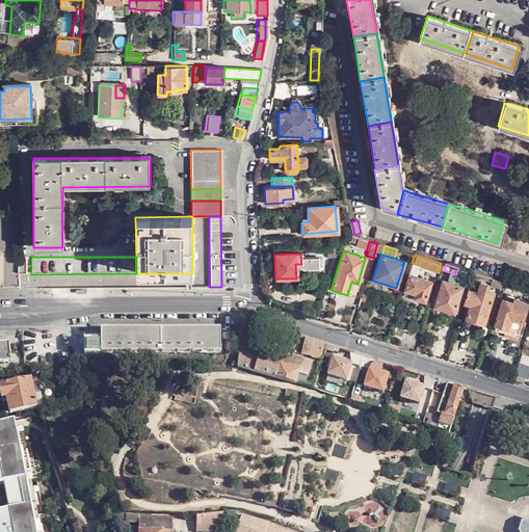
[(417,269),(411,267),(408,274),(415,277),(417,269)]
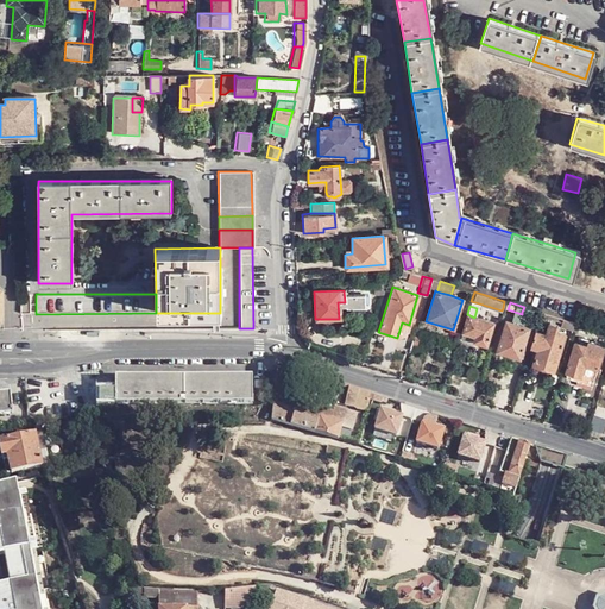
[(543,313),(539,312),(533,331),(535,332),(537,332),(543,313)]
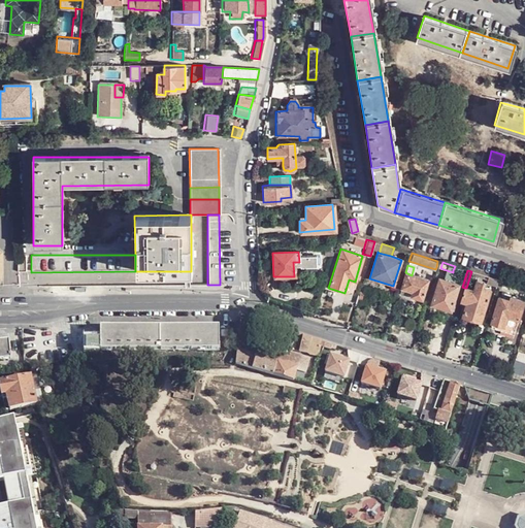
[(427,279),(412,275),(405,272),(398,291),(421,299),(427,279)]
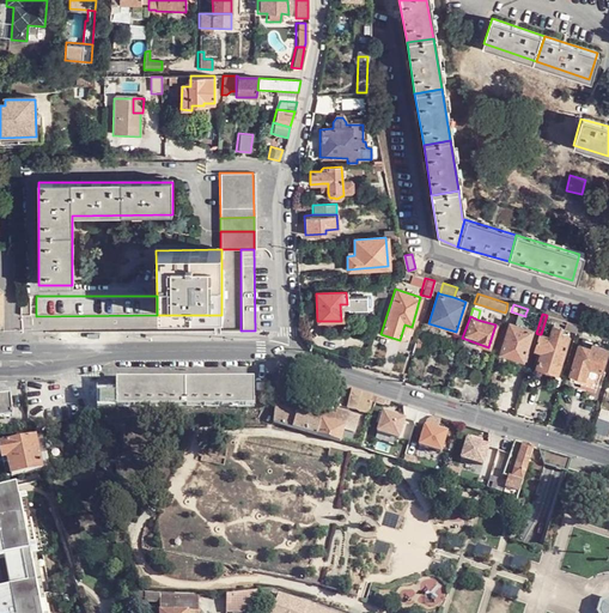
[(530,331),(507,323),(499,352),(509,356),(511,350),(523,353),(530,331)]
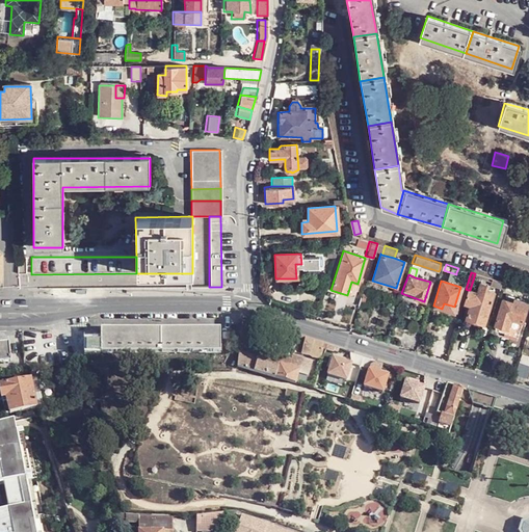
[(470,290),(468,290),(464,303),(469,306),(466,318),(475,321),(477,316),(484,318),(493,291),(484,289),(486,285),(479,282),(475,292),(470,290)]
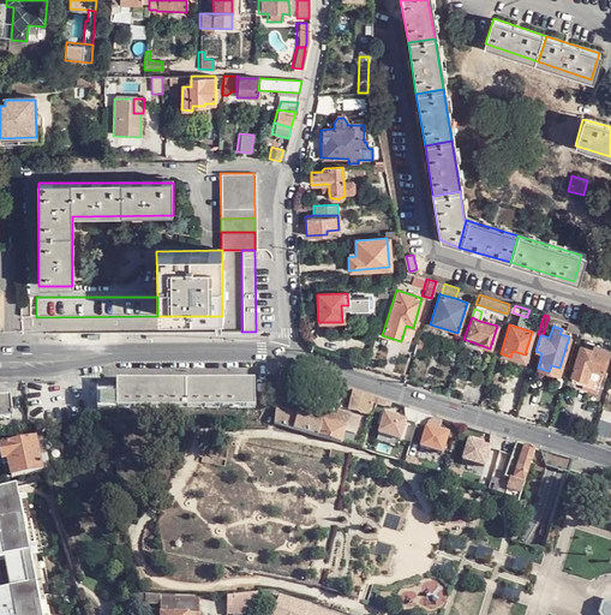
[(594,345),(581,341),(571,370),(573,371),(573,375),(574,376),(574,377),(599,384),(610,346),(595,341),(594,345)]
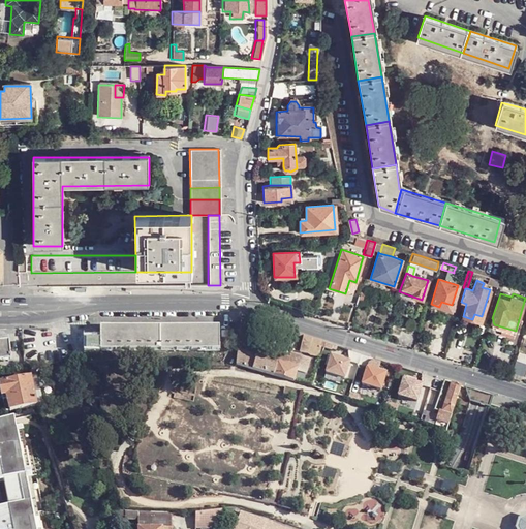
[(250,321),(238,317),(237,329),(248,331),(250,321)]
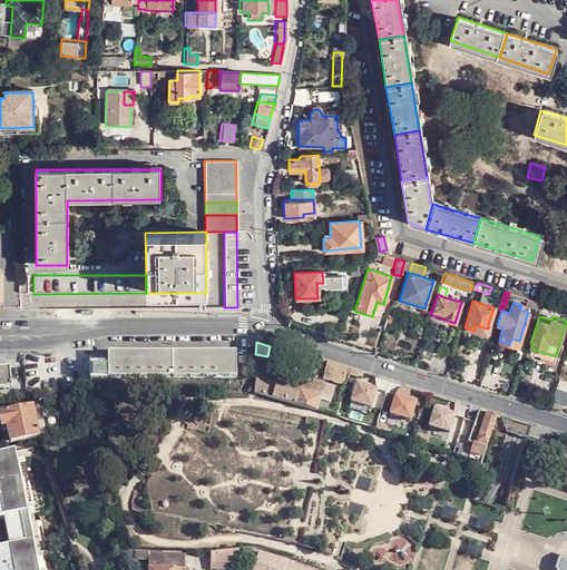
[(235,379),(236,353),(108,354),(108,380),(235,379)]
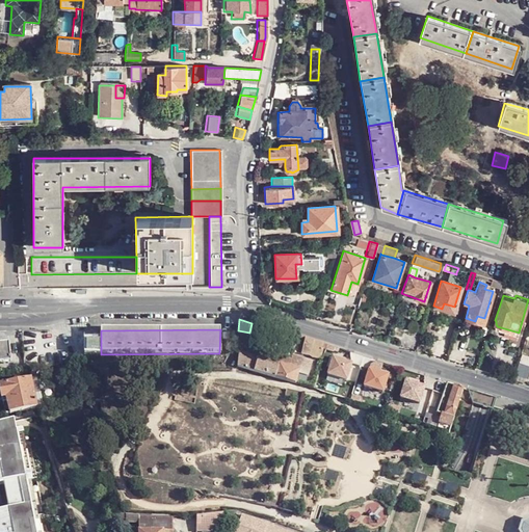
[(320,345),(303,340),(298,354),(307,357),(309,351),(317,354),(320,345)]
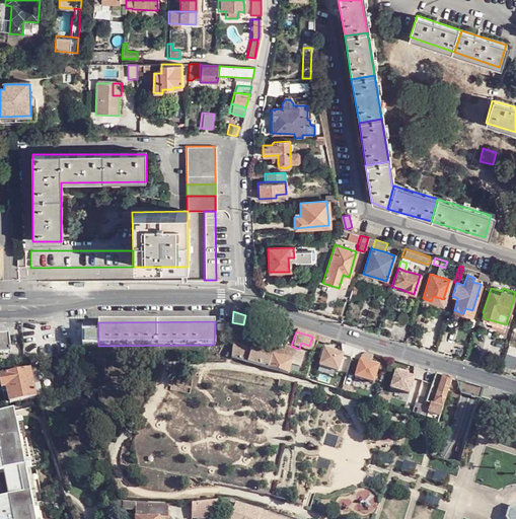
[(0,355),(10,354),(8,335),(0,336),(0,355)]
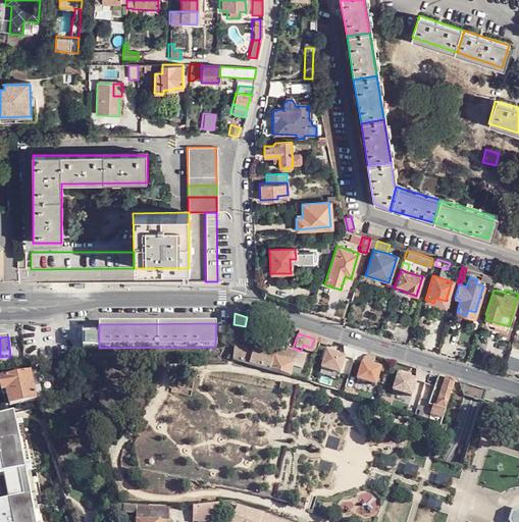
[(231,346),(230,358),(268,370),(273,352),(268,350),(267,357),(251,352),(244,350),(244,348),(231,346)]
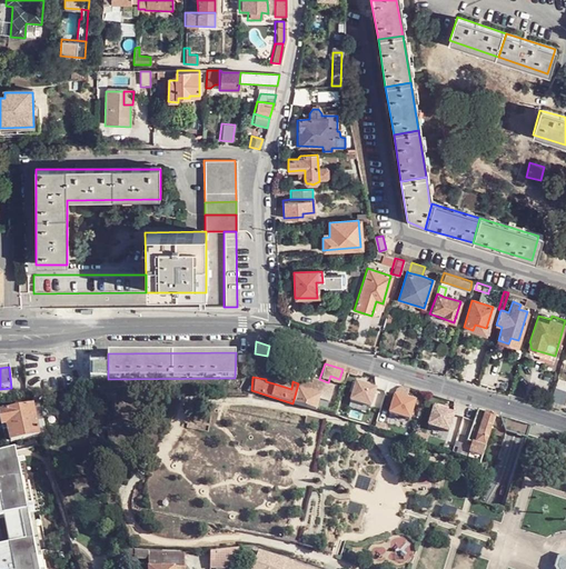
[(291,389),(293,381),(276,377),(274,383),(291,389)]
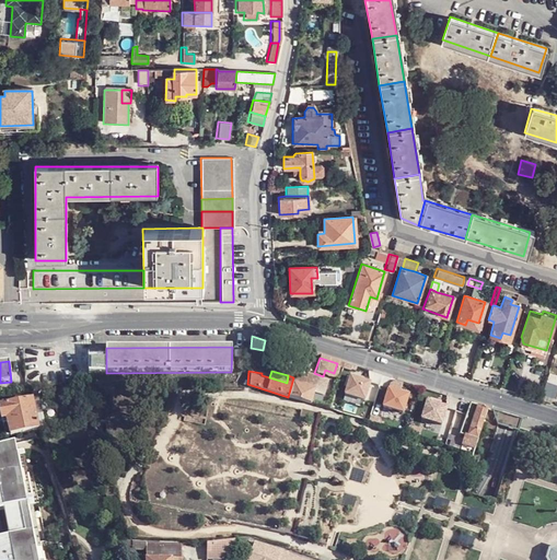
[(338,391),(362,397),(368,377),(343,371),(338,391)]
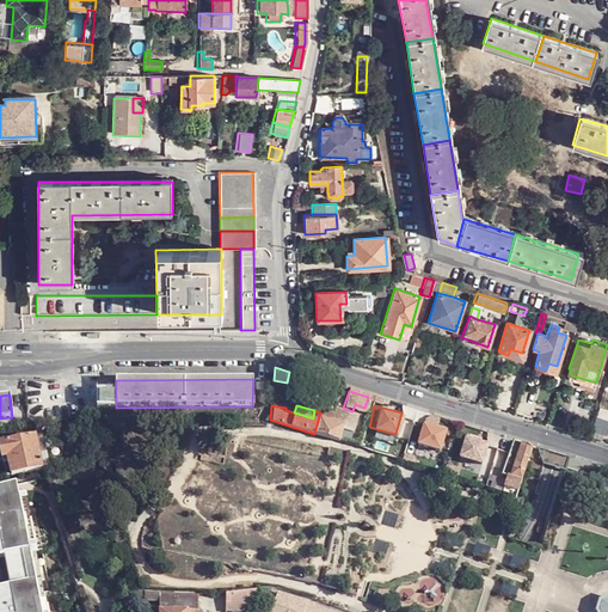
[(314,434),(337,441),(341,429),(350,433),(355,417),(335,410),(333,416),(327,414),(320,411),(320,412),(314,434)]
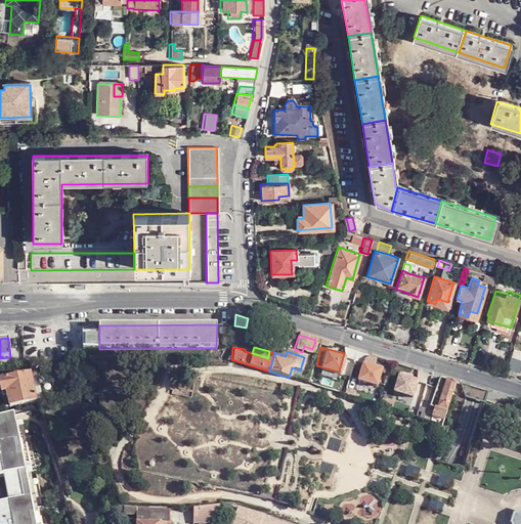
[(520,361),(510,358),(506,369),(517,373),(520,361)]
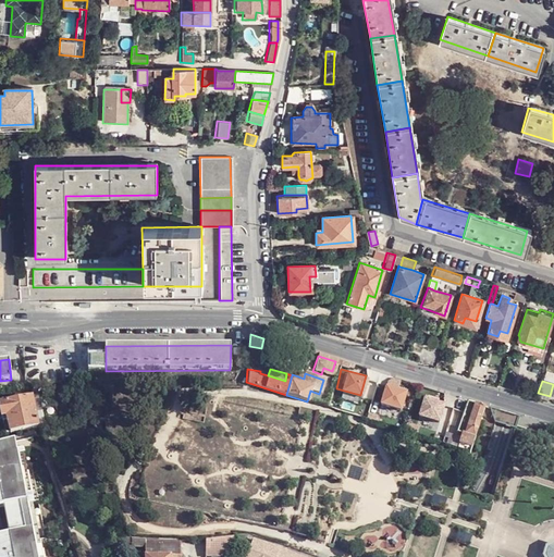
[(380,382),(374,403),(397,408),(403,388),(380,382)]
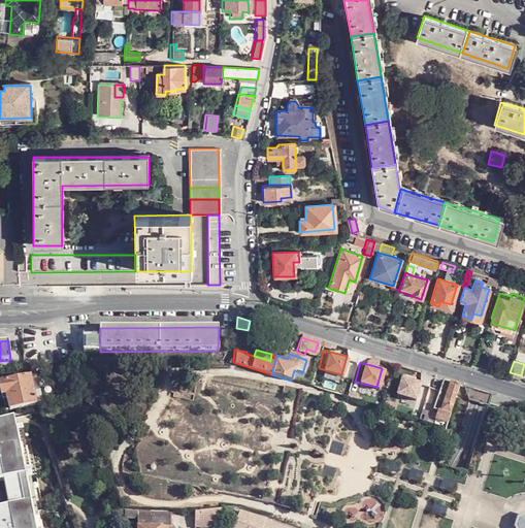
[(396,367),(391,393),(414,397),(418,378),(409,377),(412,370),(396,367)]
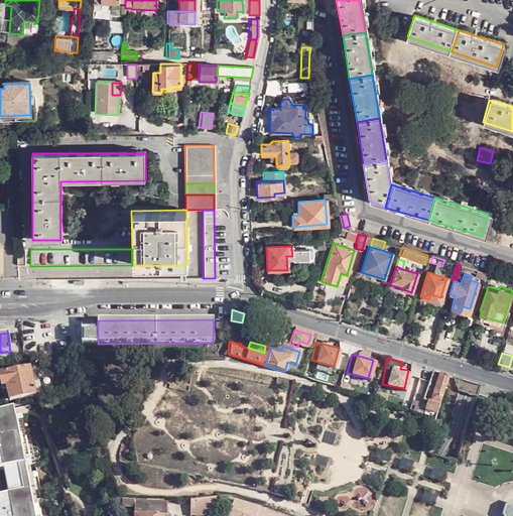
[(31,396),(29,383),(26,369),(0,373),(0,387),(4,386),(7,401),(31,396)]
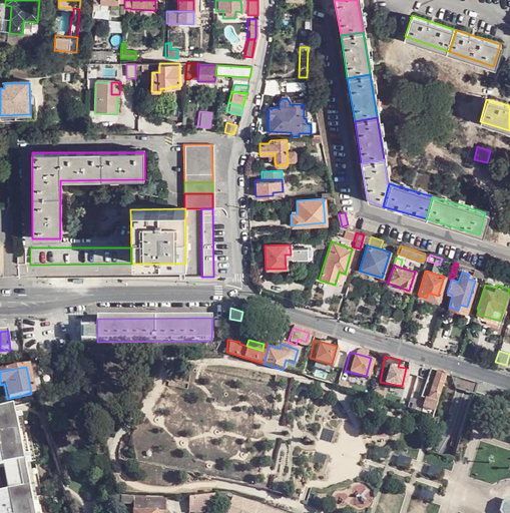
[(436,372),(429,370),(420,399),(426,401),(436,372)]
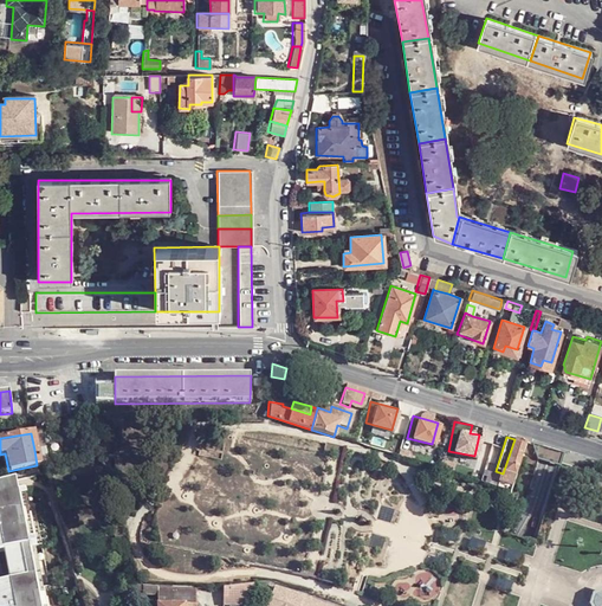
[(515,477),(525,443),(515,439),(503,474),(502,479),(499,478),(497,484),(510,488),(511,485),(515,477)]
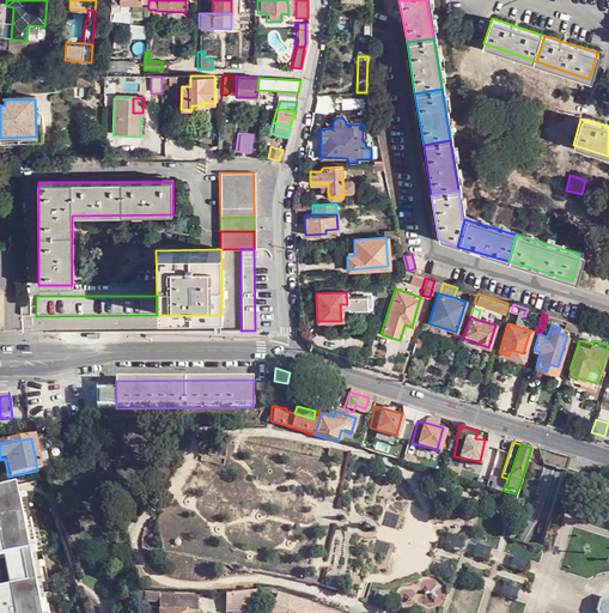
[(562,472),(566,460),(554,456),(537,451),(534,462),(550,468),(562,472)]
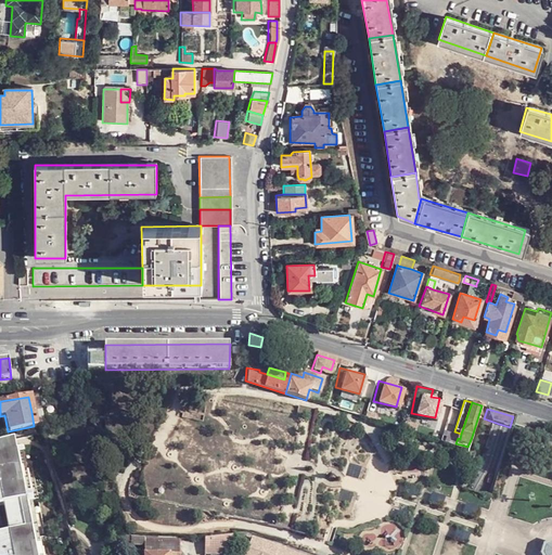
[(39,410),(31,412),(34,426),(41,424),(39,410)]
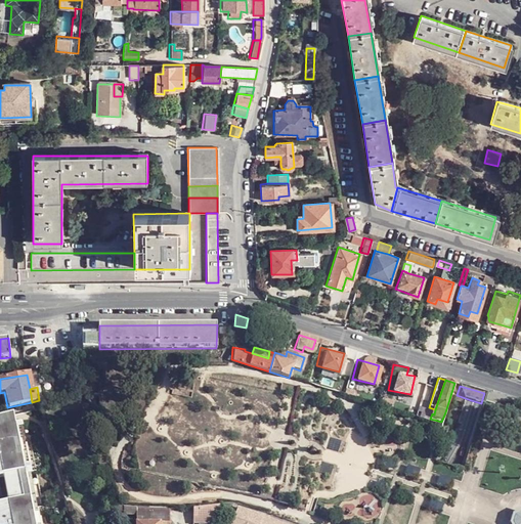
[(0,523),(32,523),(14,433),(13,425),(11,416),(0,418),(0,478),(4,478),(8,496),(5,496),(6,505),(0,506),(0,508),(0,523)]
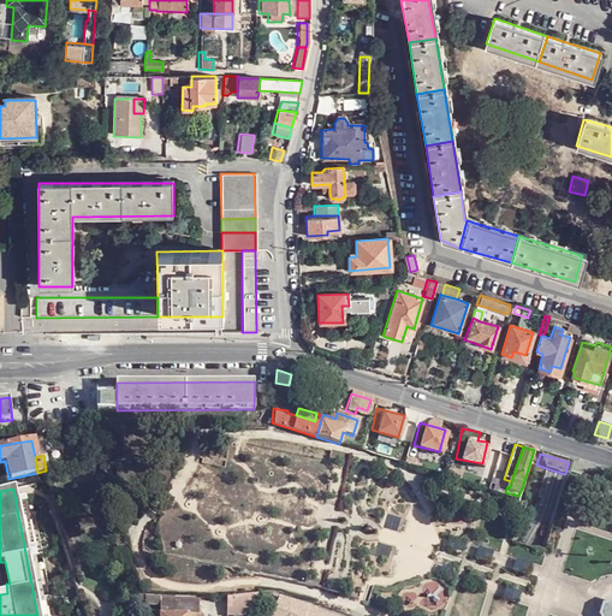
[(0,594),(7,593),(6,584),(10,584),(5,562),(0,562),(0,594)]
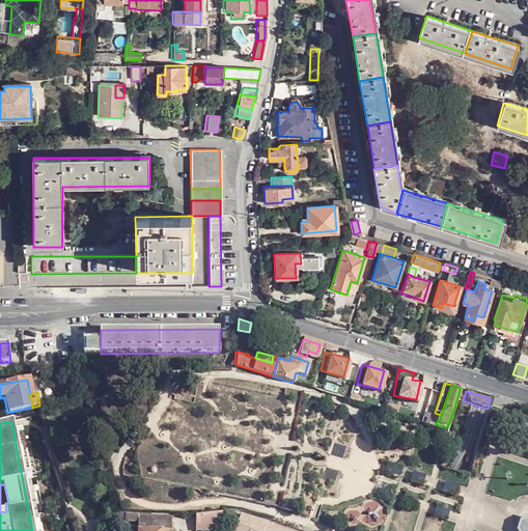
[(261,530),(266,523),(239,512),(230,530),(261,530)]
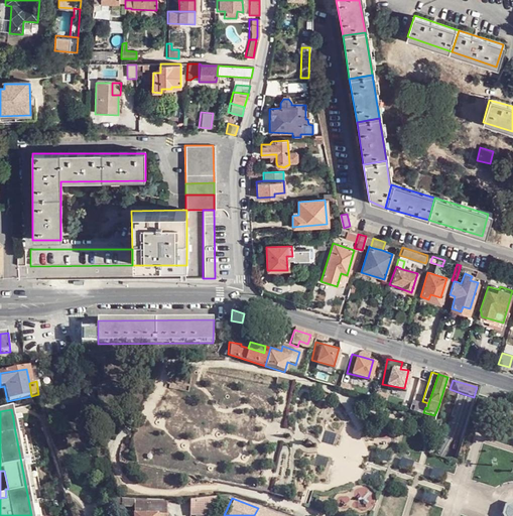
[(210,513),(213,499),(207,499),(199,501),(187,503),(186,512),(203,513),(210,513)]
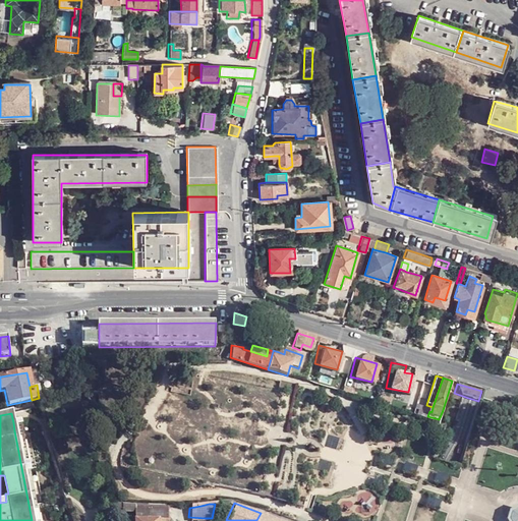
[(164,507),(131,507),(131,516),(164,516),(164,507)]
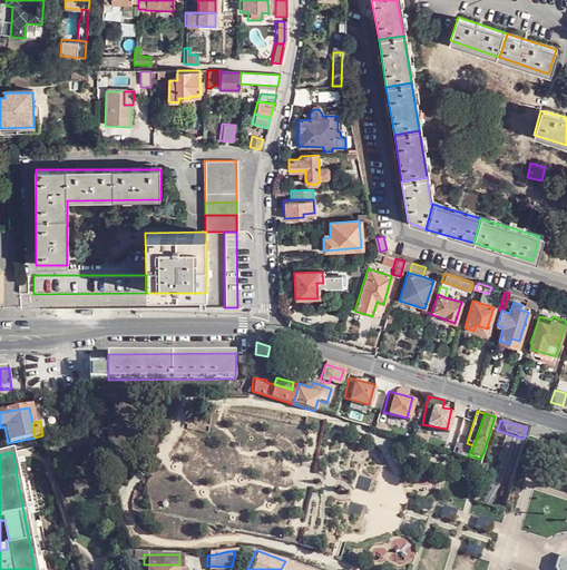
[(566,569),(566,554),(563,554),(553,559),(549,569),(566,569)]
